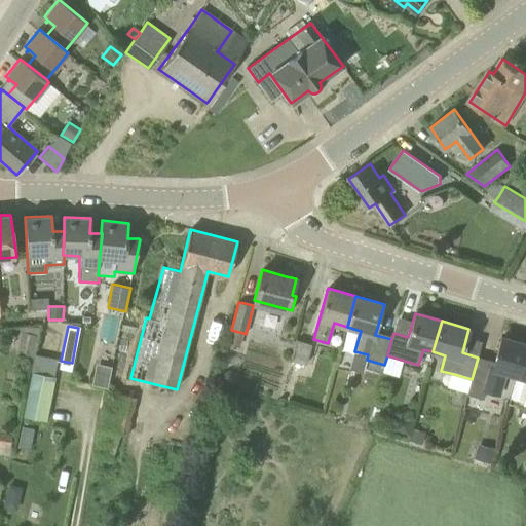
[(239,347),(243,333),(231,330),(227,344),(239,347)]
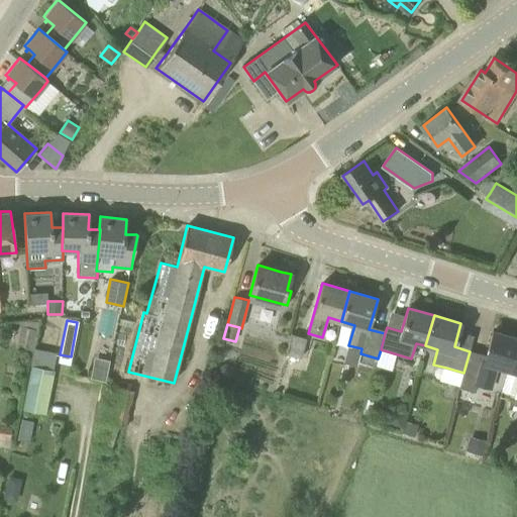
[(34,342),(36,330),(20,326),(16,346),(33,349),(33,348),(34,342)]
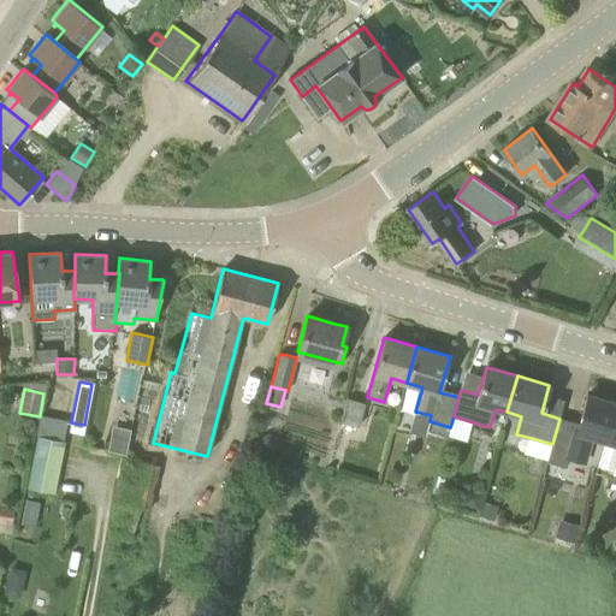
[(560,419),(548,461),(548,462),(567,468),(569,457),(585,462),(593,437),(604,440),(606,440),(615,407),(615,403),(587,396),(579,424),(560,419)]
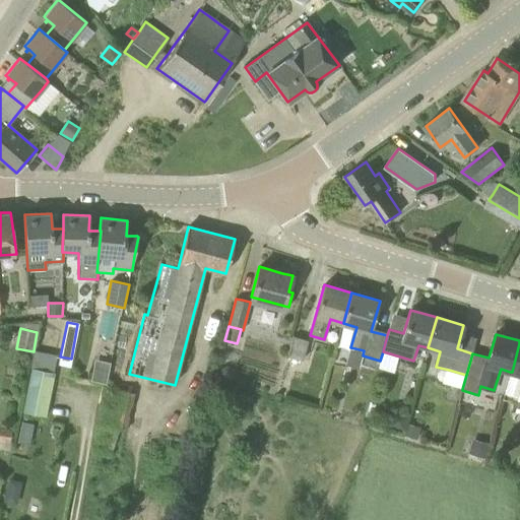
[(285,364),(291,366),(300,368),(308,340),(294,336),(285,364)]
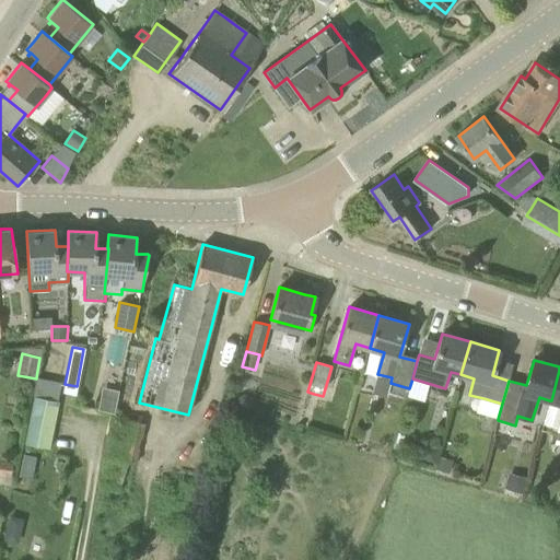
[(549,400),(543,424),(557,428),(559,422),(559,421),(559,370),(551,400),(549,400)]
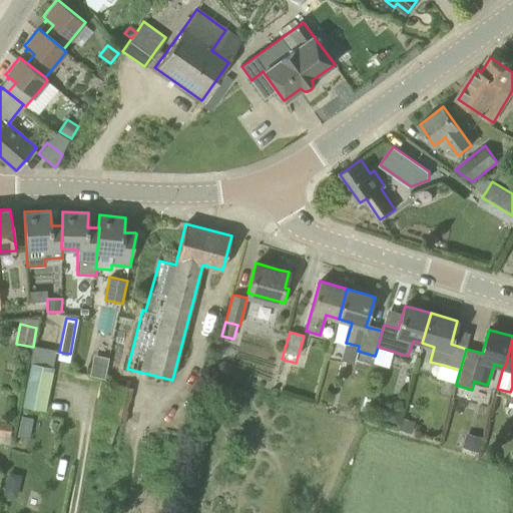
[(33,347),(30,364),(53,368),(56,350),(33,346),(33,347)]
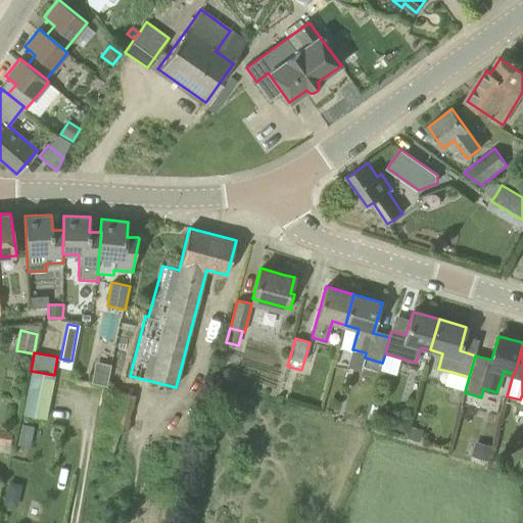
[(95,360),(91,379),(105,383),(110,364),(95,360)]
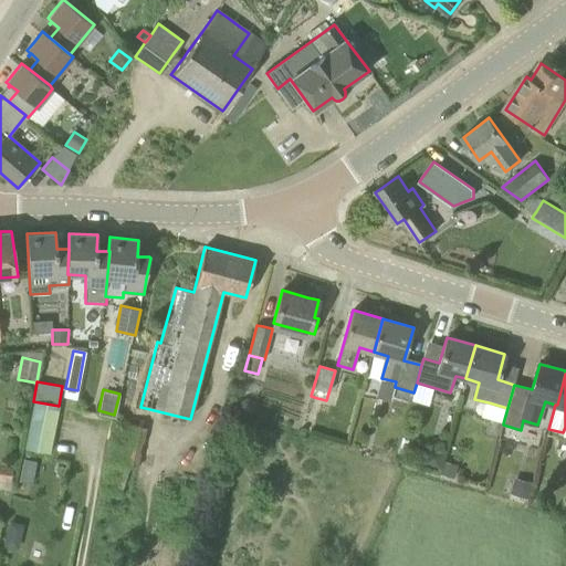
[(240,401),(239,409),(241,415),(249,417),(254,413),(257,406),(252,400),(247,398),(240,401)]
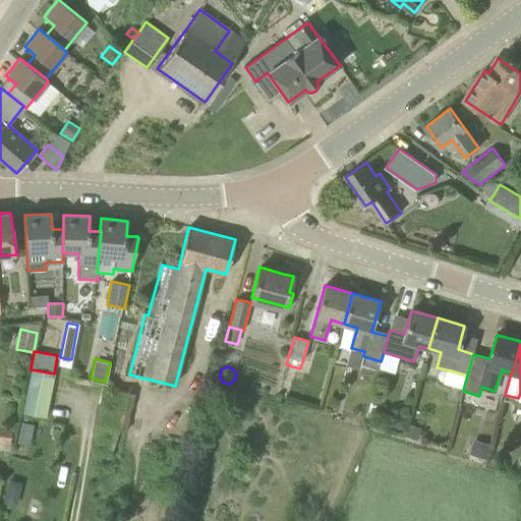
[(24,403),(22,413),(46,417),(48,408),(24,403)]
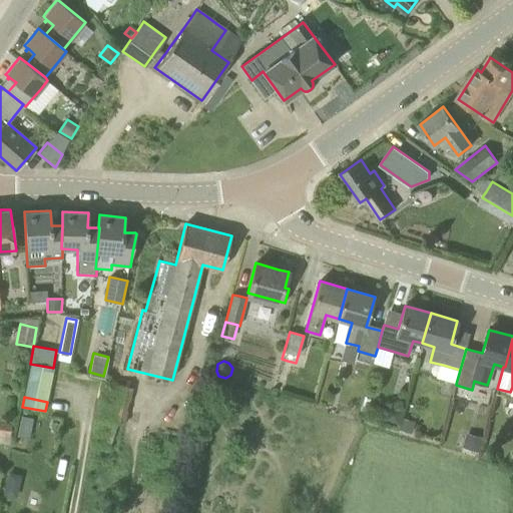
[(400,415),(388,412),(385,423),(397,426),(400,415)]
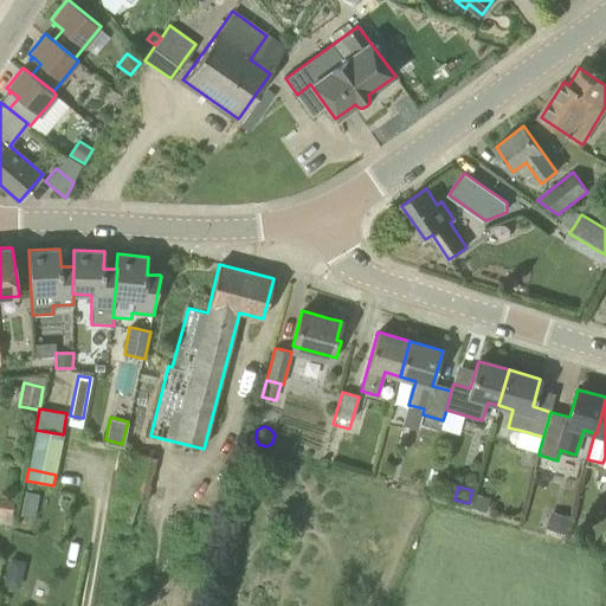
[(471,509),(487,513),(490,497),(476,494),(471,509)]
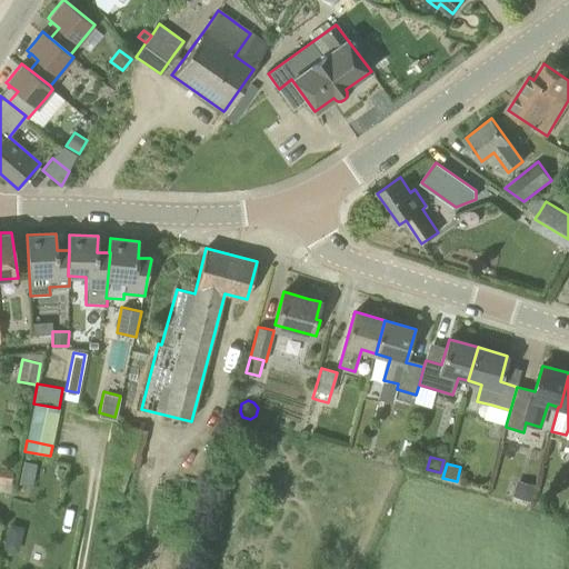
[(0,495),(11,497),(13,483),(11,483),(13,467),(0,465),(0,495)]
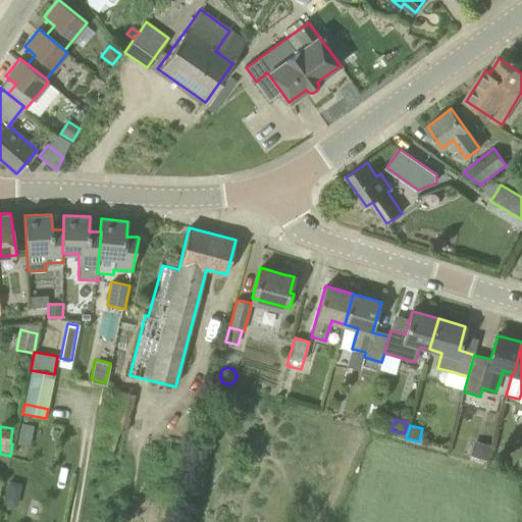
[(473,446),(470,457),(486,462),(489,450),(473,446)]
